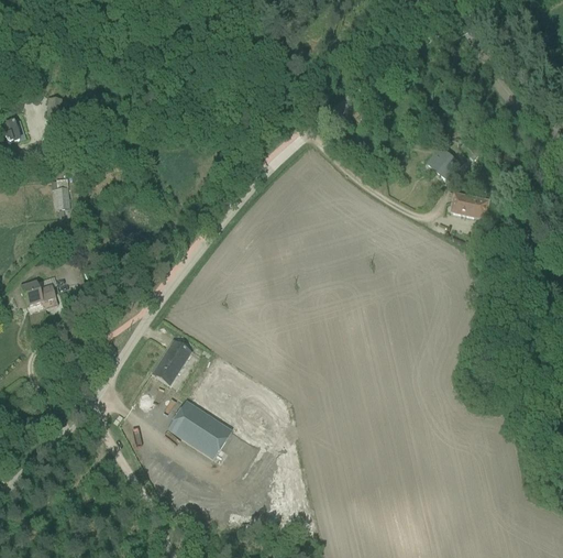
[(46,113),(52,113),(50,132),(58,133),(62,97),(48,96),(46,113)]
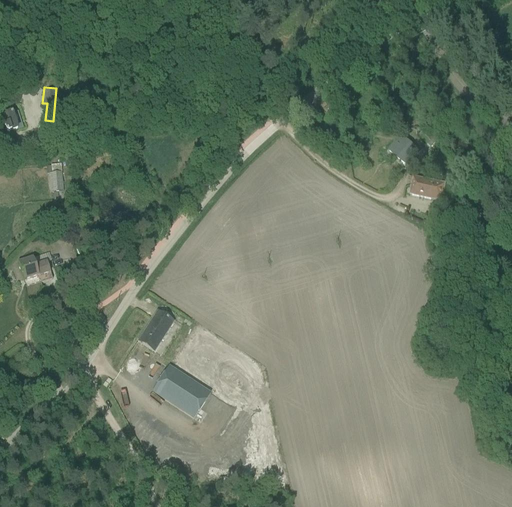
[(12,109),(1,113),(6,130),(17,126),(12,109)]
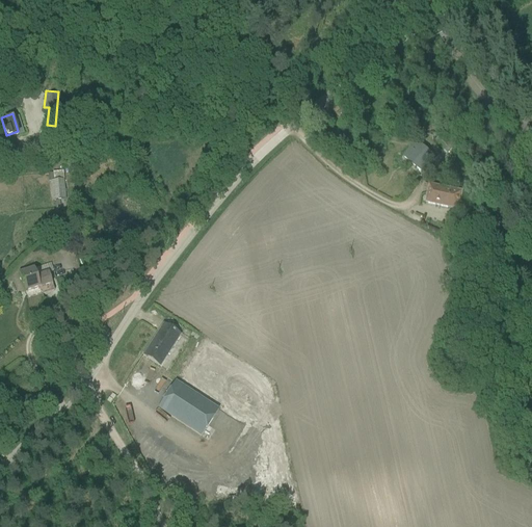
[(433,135),(441,128),(433,120),(424,128),(428,131),(428,130),(433,135)]
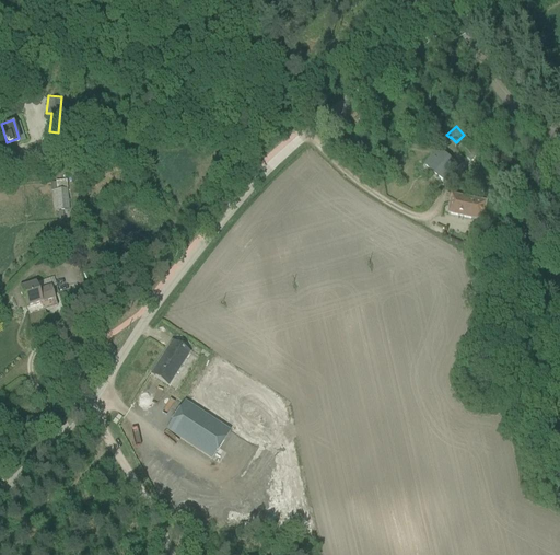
[(481,150),(468,136),(458,145),(471,159),(481,150)]
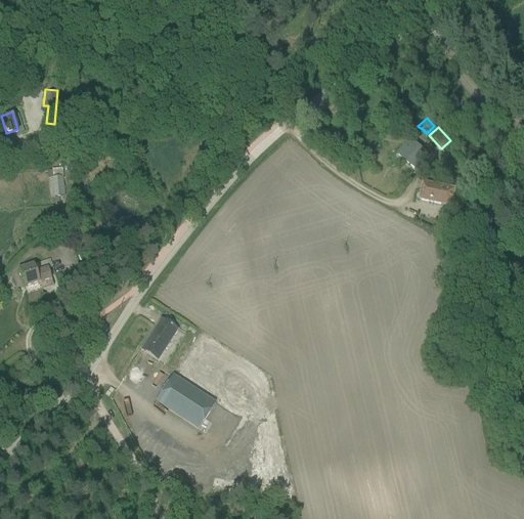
[(422,158),(428,150),(410,135),(397,150),(418,168),(425,160),(422,158)]
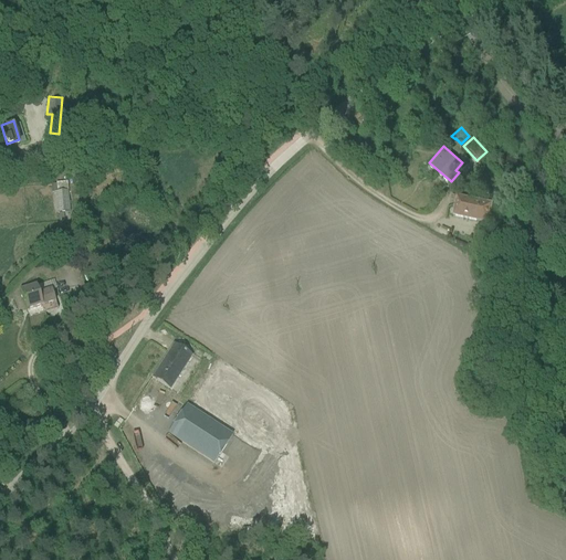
[(64,209),(70,208),(67,178),(56,178),(58,188),(54,188),(56,210),(60,209),(60,214),(64,213),(64,209)]
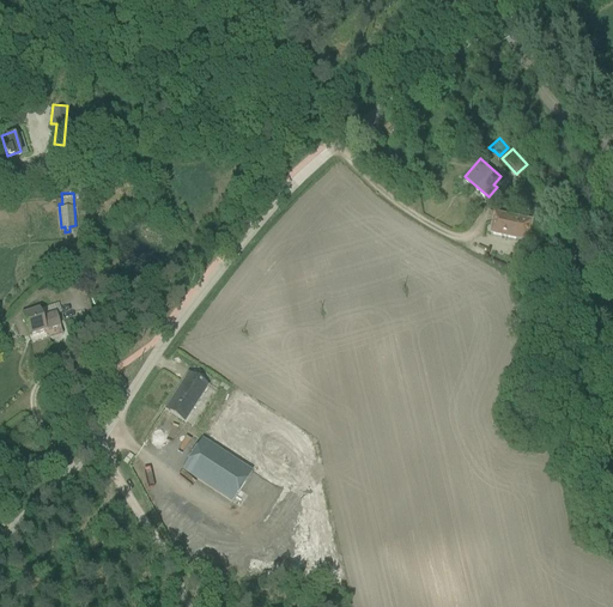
[(490,230),(529,238),(533,216),(495,208),(490,230)]
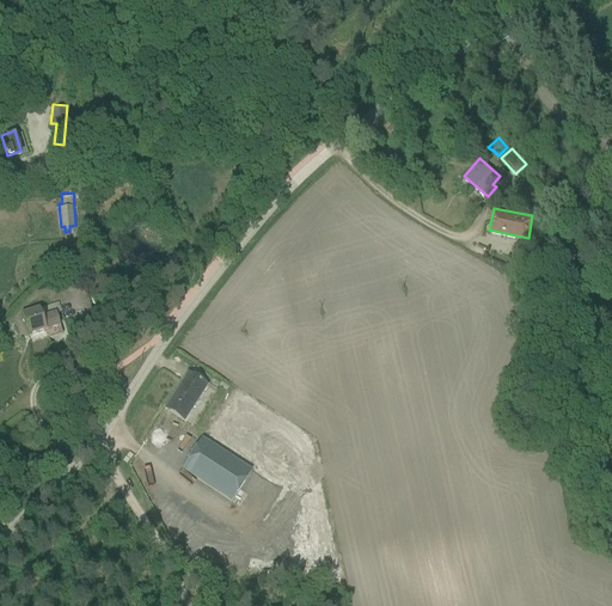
[(48,335),(62,331),(55,310),(61,307),(59,300),(20,311),(28,334),(46,328),(48,335)]
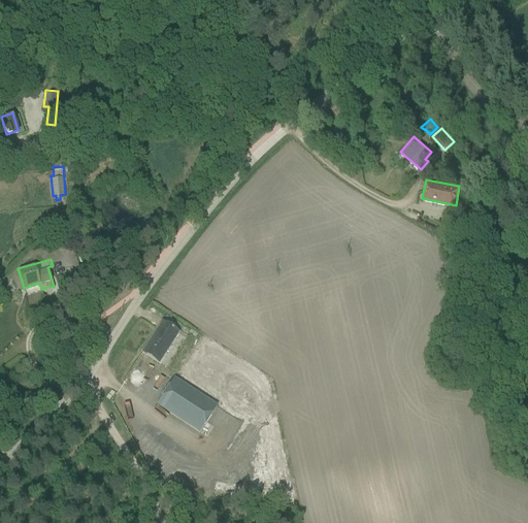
[(142,350),(159,360),(178,330),(162,319),(142,350)]
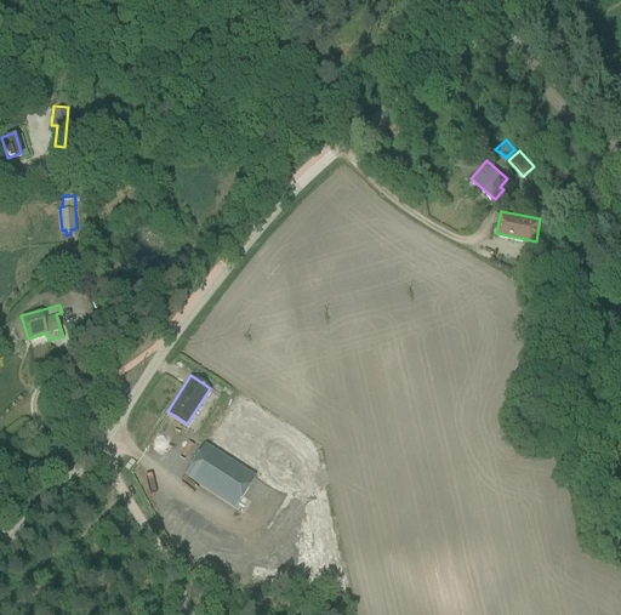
[(119,393),(120,393),(123,392),(124,392),(126,389),(126,388),(126,386),(126,385),(125,383),(124,382),(121,381),(120,381),(118,381),(117,382),(115,385),(114,386),(114,388),(115,389),(117,392),(119,393)]
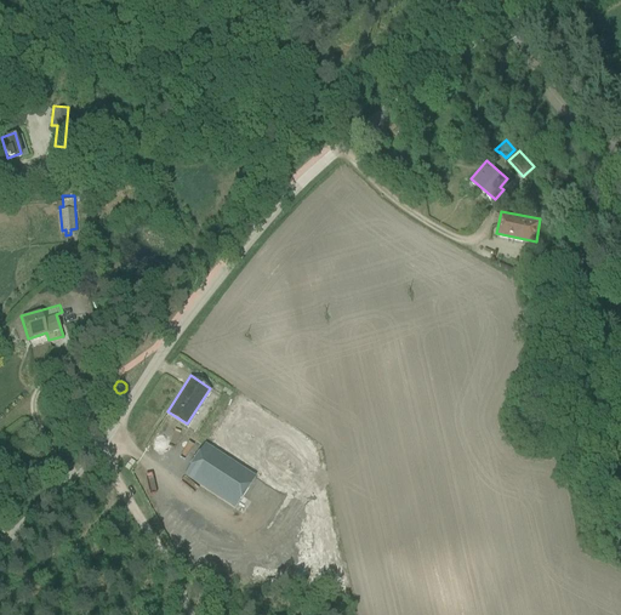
[(254,474),(205,444),(186,476),(235,505),(254,474)]
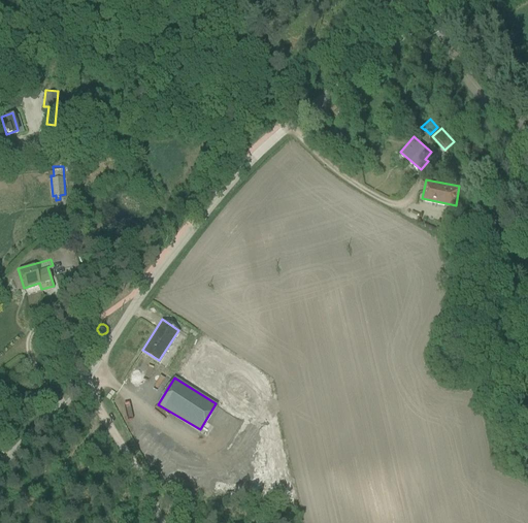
All buildings are outlined.
